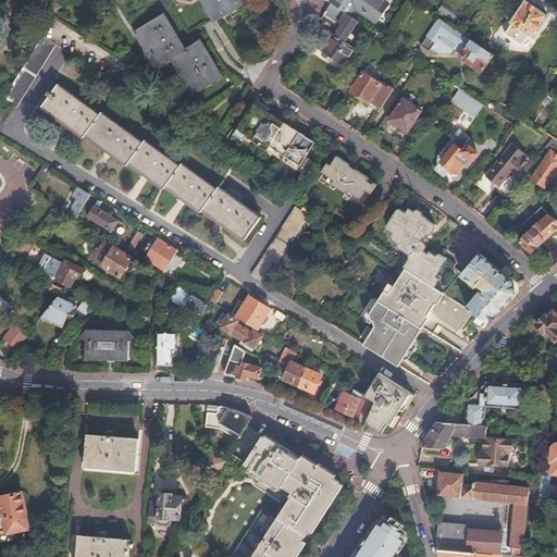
[(202,0),(214,20),(242,2),(239,0),(202,0)]
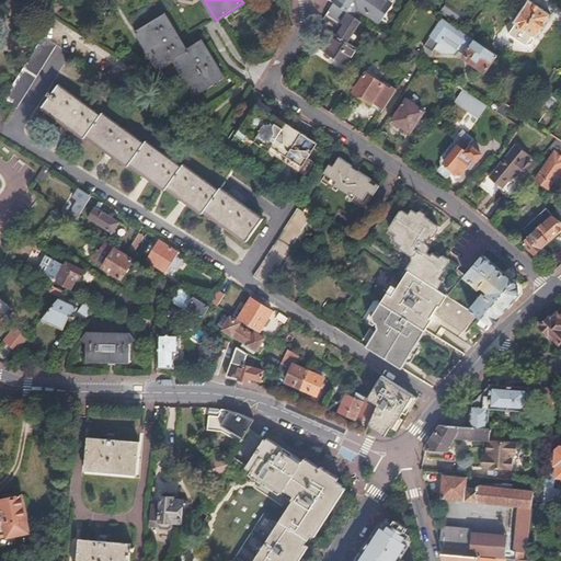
[(330,0),(330,1),(333,3),(352,15),(357,7),(377,20),(389,3),(385,0),(330,0)]
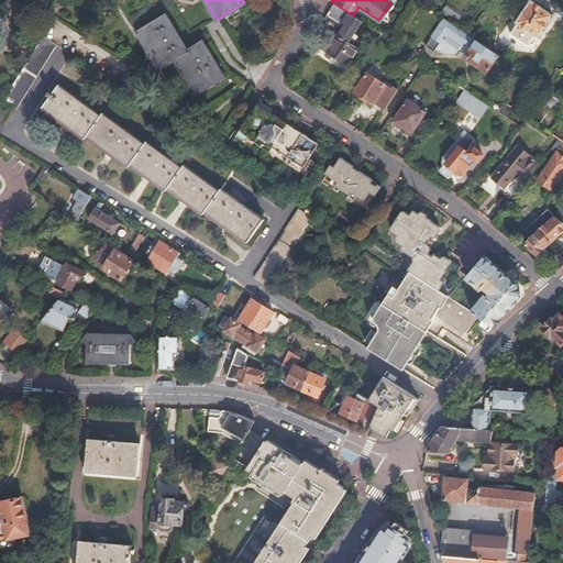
[(530,0),(516,0),(498,28),(521,43),(543,9),(530,0)]
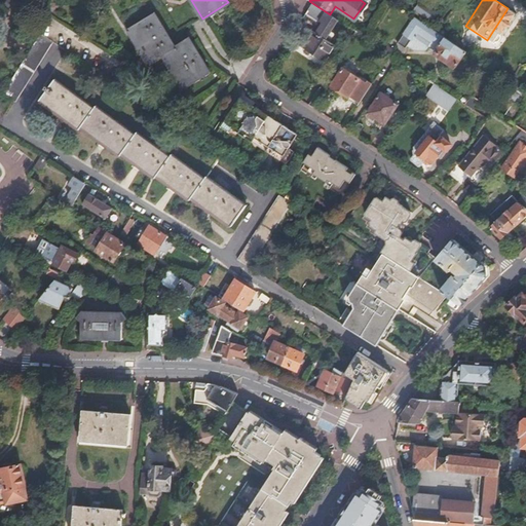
[(338,21),(330,14),(312,3),(304,16),(316,24),(317,25),(320,21),(322,23),(318,27),(314,33),(307,29),(296,45),(323,62),(334,45),(332,44),(330,43),(326,40),(327,38),(330,34),(332,30),(333,29),(334,27),(338,21)]
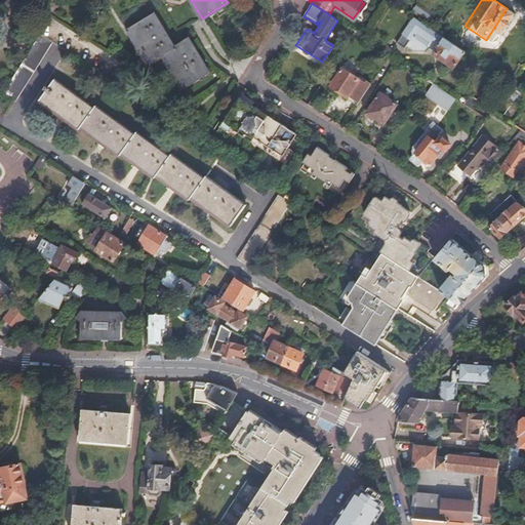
[(422,16),(428,9),(422,6),(417,13),(422,16)]
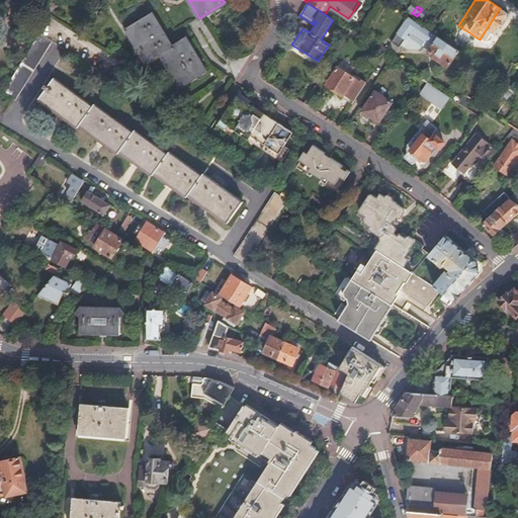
[(435,17),(422,9),(417,16),(430,24),(435,17)]
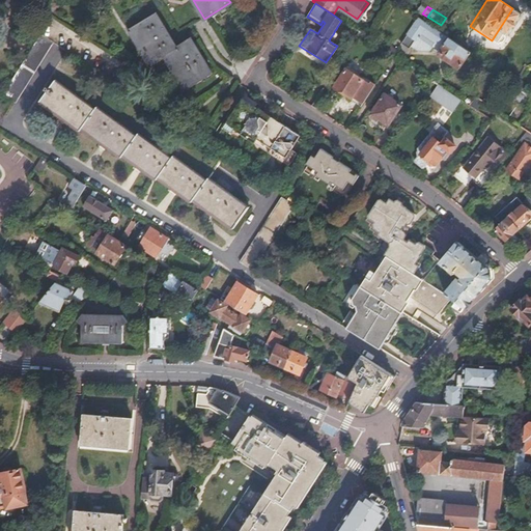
[(155,18),(132,33),(152,67),(167,59),(185,89),(210,74),(190,42),(174,51),(155,18)]
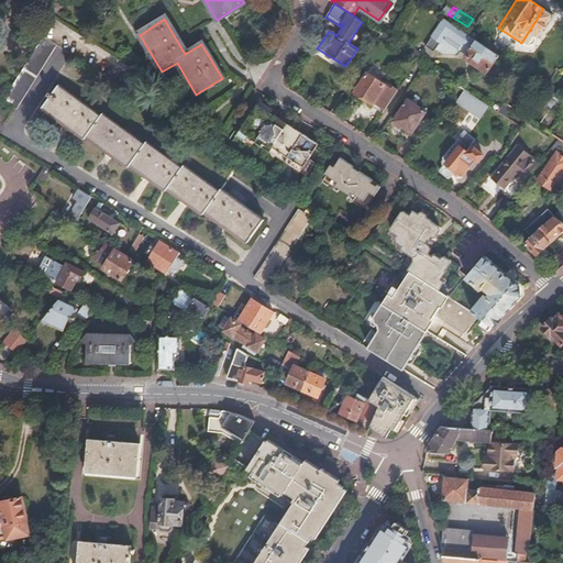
[(497,56),(468,37),(442,20),(423,48),(431,54),(435,53),(439,55),(454,57),(456,53),(486,73),(497,56)]
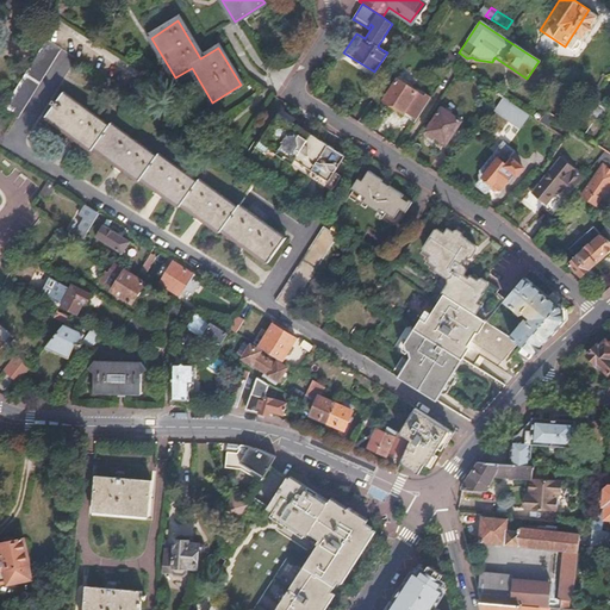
[(55,49),(41,39),(0,105),(0,107),(16,117),(55,49)]
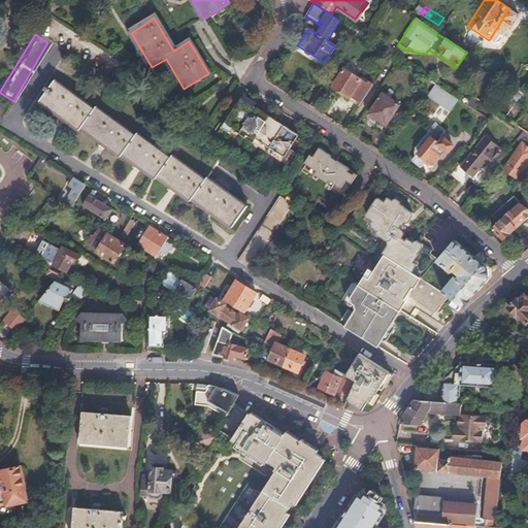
[(416,71),(407,66),(401,75),(409,80),(416,71)]
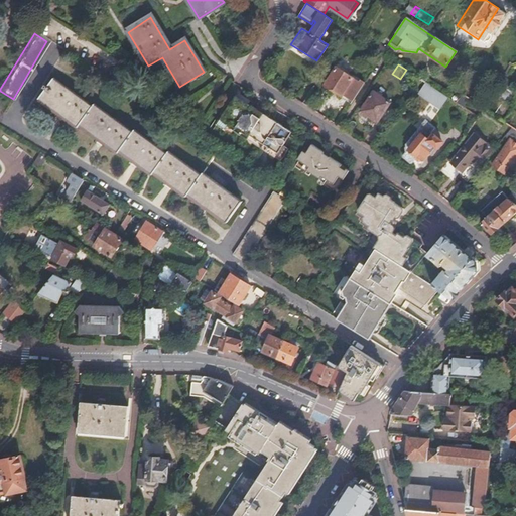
[(352,103),(363,85),(336,67),(324,84),(352,103)]
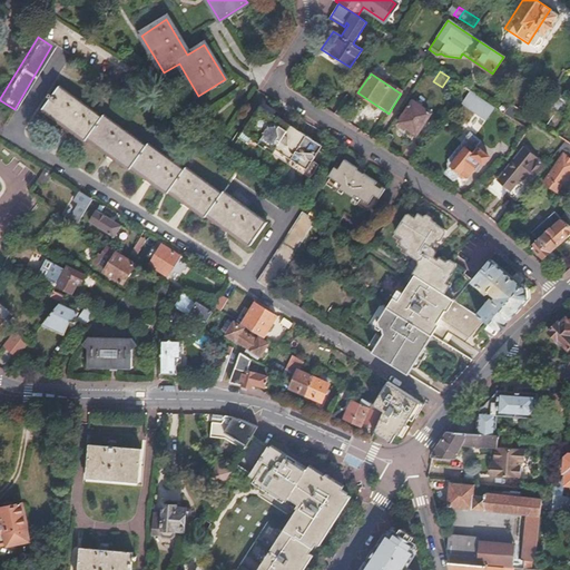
[(46,98),(39,108),(84,140),(85,139),(128,170),(129,167),(167,195),(168,193),(205,218),(206,217),(247,246),(264,223),(220,192),(218,194),(183,167),(180,169),(144,143),(141,144),(99,114),(97,116),(56,85),(49,94),(47,91),(43,96),(46,98)]
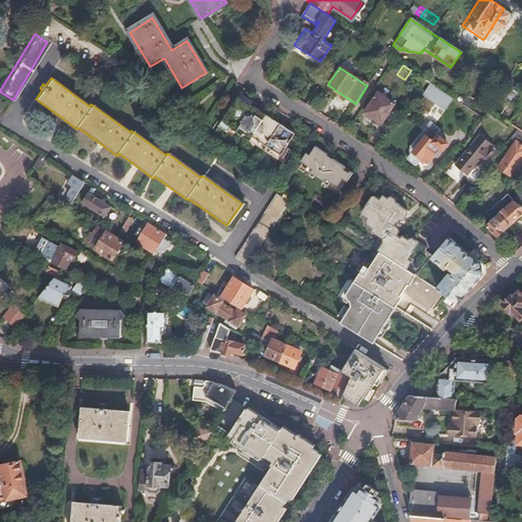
[(444,108),(451,98),(429,83),(421,94),(444,108)]
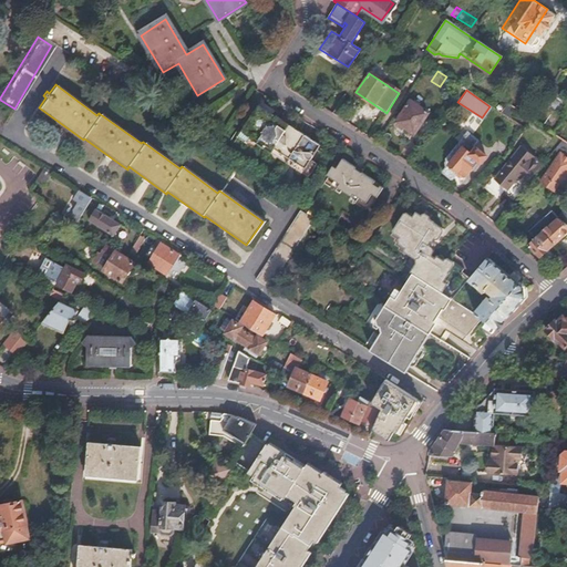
[(410,101),(397,122),(413,133),(428,112),(410,101)]
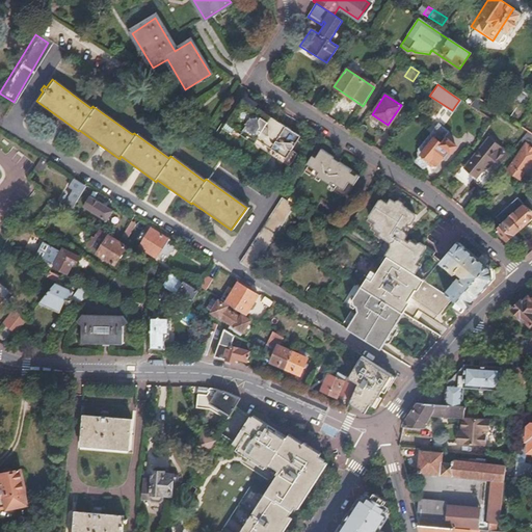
[(284,164),(292,152),(301,137),(242,100),(222,130),(232,135),(234,130),(256,143),(255,145),(284,164)]
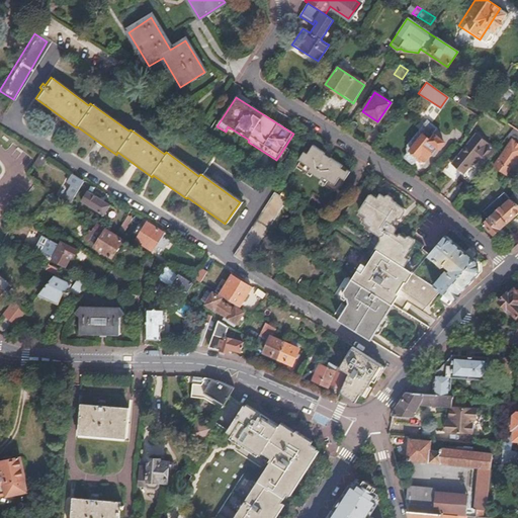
[(469,111),(476,102),(468,97),(462,106),(469,111)]
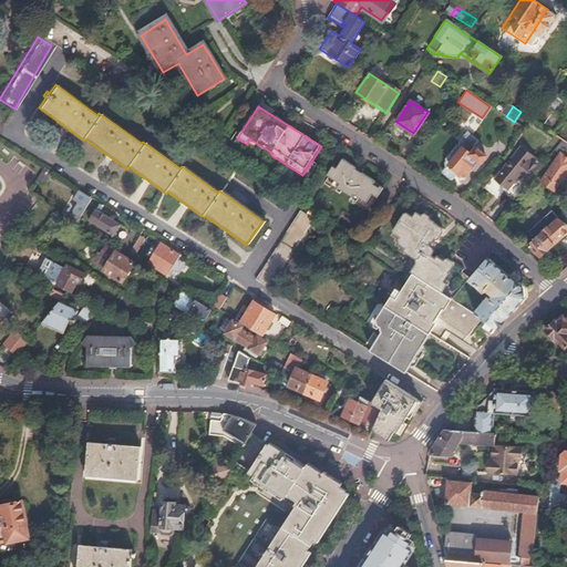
[(450,164),(444,173),(453,179),(456,175),(460,178),(465,177),(476,161),(480,161),(485,152),(474,145),(470,152),(457,143),(445,161),(450,164)]
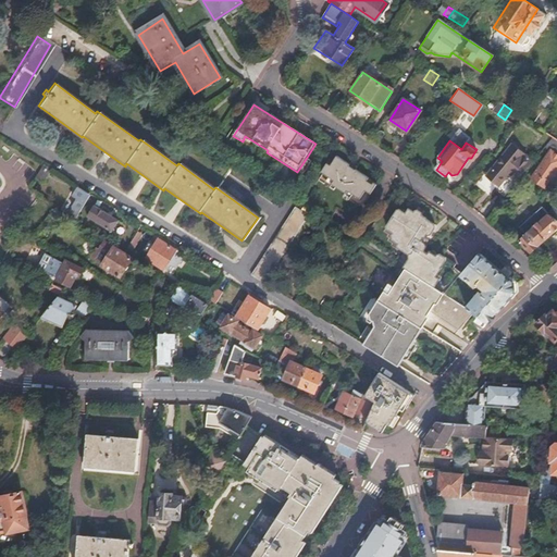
[(485,176),(506,193),(523,172),(531,163),(511,146),(485,176)]
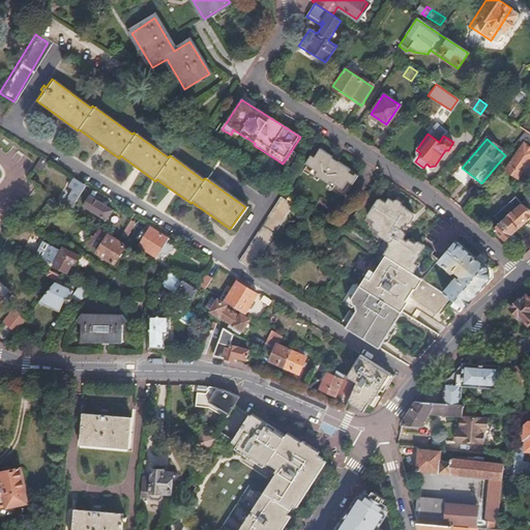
[(529,147),(523,143),(504,168),(516,176),(529,157),(529,147)]
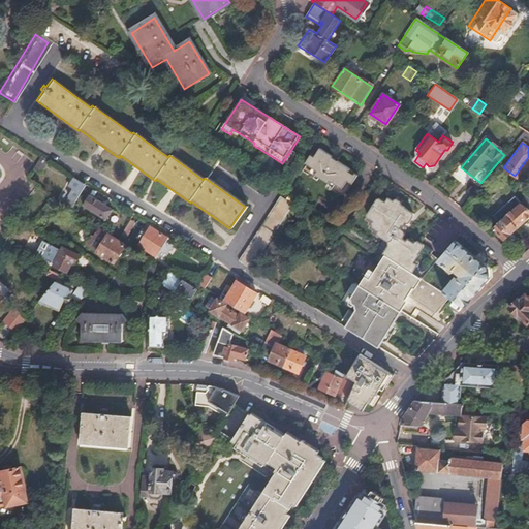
[(316,174),(313,177),(327,185),(329,182),(334,186),(341,190),(346,183),(350,185),(355,176),(348,172),(349,170),(336,162),(331,158),(332,157),(318,149),(313,157),(309,155),(303,165),(311,170),(316,174)]
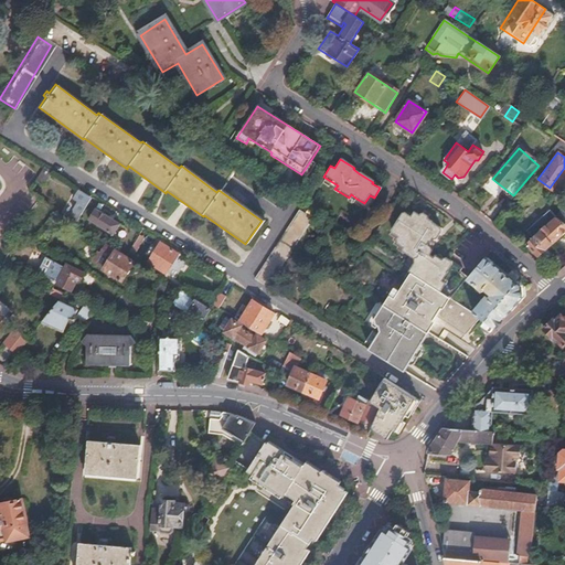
[(315,164),(310,161),(301,174),(307,178),(315,164)]
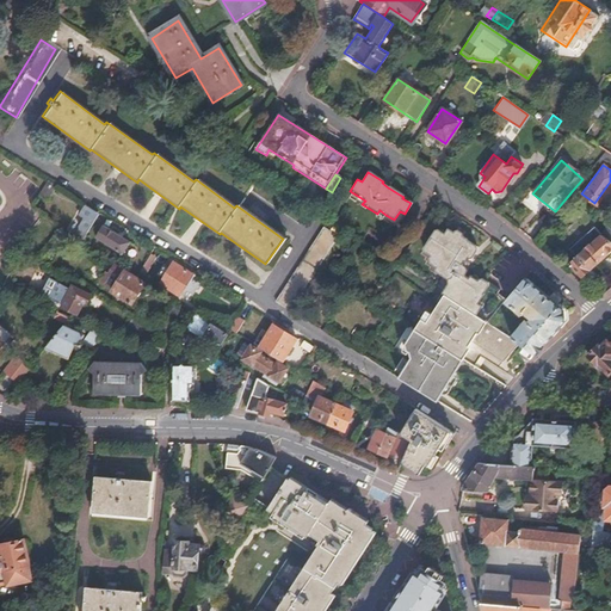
[(57,185),(47,179),(34,199),(44,205),(57,185)]
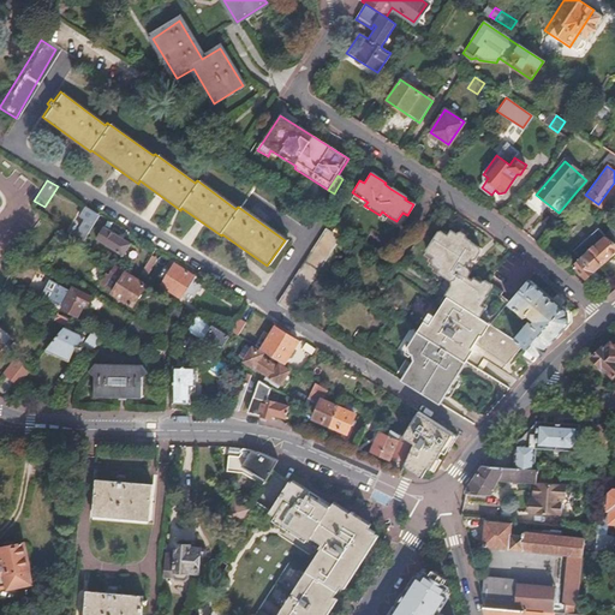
[(363,209),(364,206),(368,202),(362,198),(357,204),(363,209)]
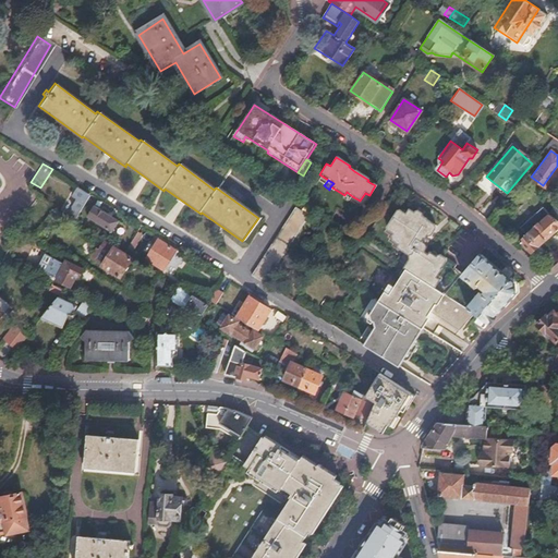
[(92,194),(77,185),(72,195),(79,199),(73,207),(81,211),(92,194)]
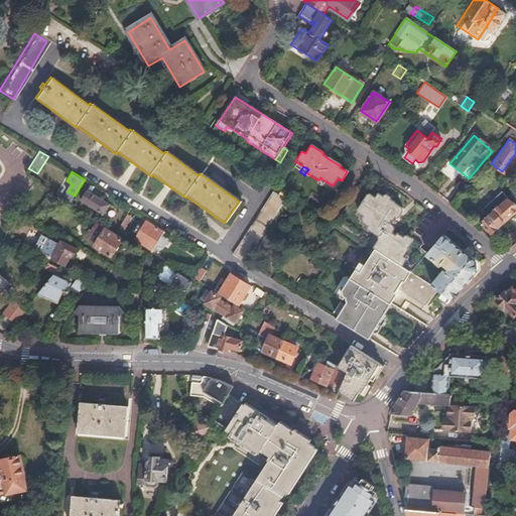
[(320,177),(318,180),(316,183),(321,187),(326,181),(320,177)]
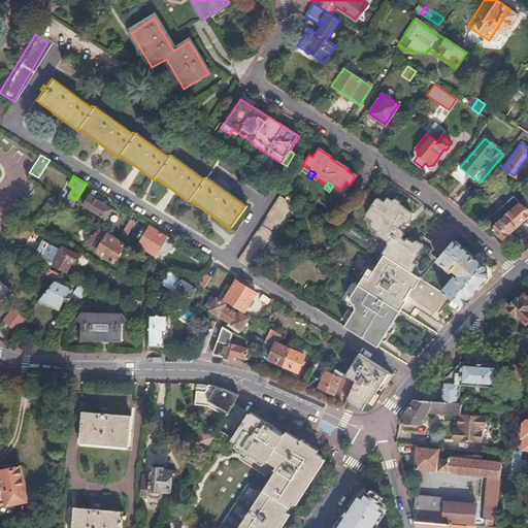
[(87,188),(75,205),(89,212),(94,204),(88,200),(93,191),(87,188)]
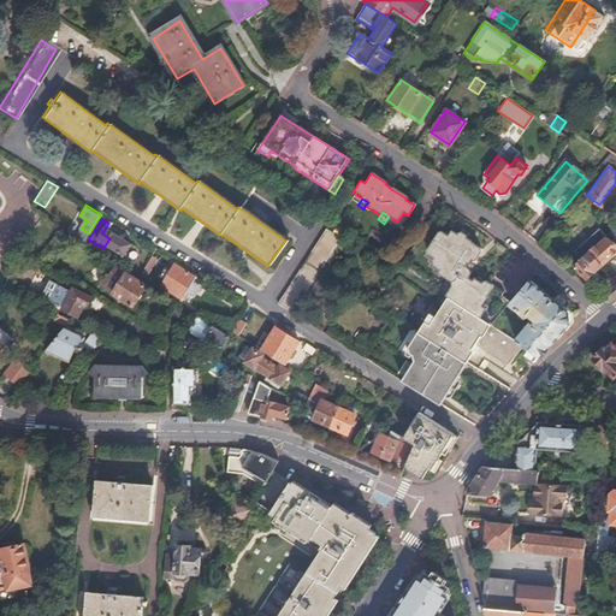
[(579,255),(570,261),(591,286),(599,279),(594,273),(615,253),(615,224),(611,221),(603,232),(597,225),(572,247),(579,255)]
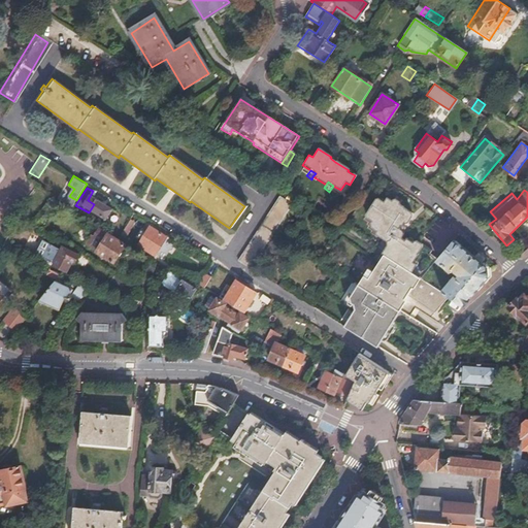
[(388,258),(410,272),(415,266),(416,265),(413,264),(414,261),(418,255),(417,254),(421,246),(413,241),(411,243),(409,241),(405,239),(404,238),(403,240),(399,237),(400,236),(401,235),(401,233),(400,232),(399,231),(398,230),(403,223),(405,224),(410,216),(410,215),(410,213),(400,207),(400,205),(394,202),(392,206),(387,203),(389,200),(385,197),(383,199),(382,201),(377,199),(375,197),(363,216),(364,217),(370,220),(367,224),(368,226),(375,231),(374,234),(374,235),(378,238),(390,245),(393,246),(387,257),(388,258)]
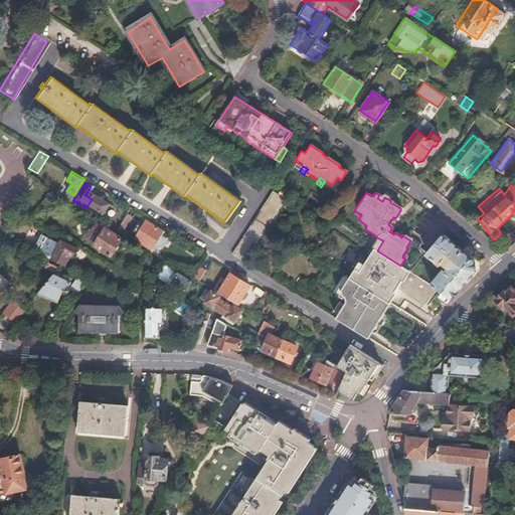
[(254,218),(268,226),(284,201),(271,193),(254,218)]
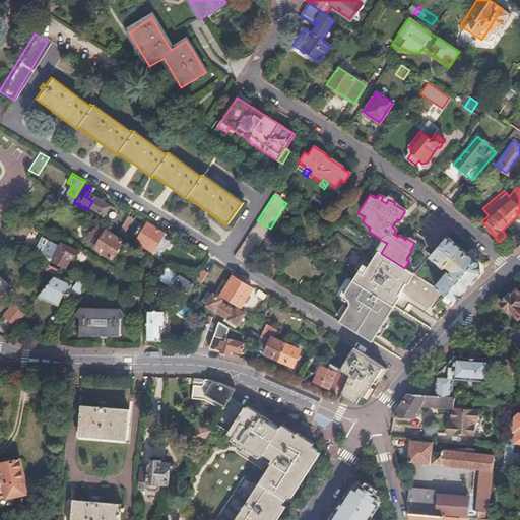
[(130,210),(116,232),(121,235),(135,213),(130,210)]
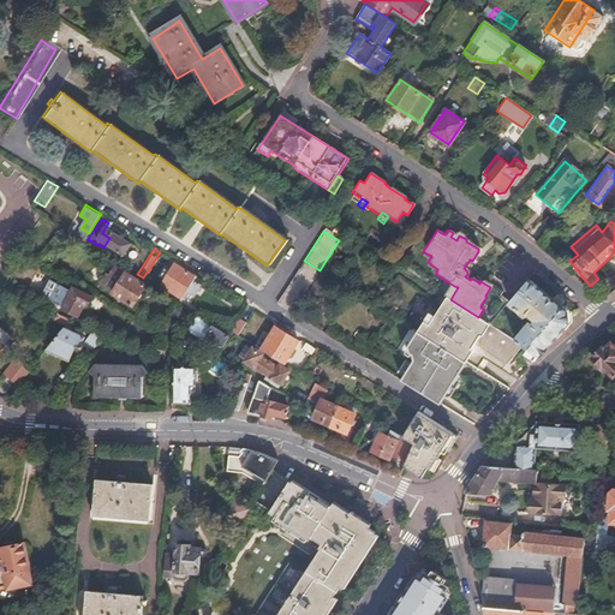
[(292,315),(320,270),(304,261),(276,305),(292,315)]
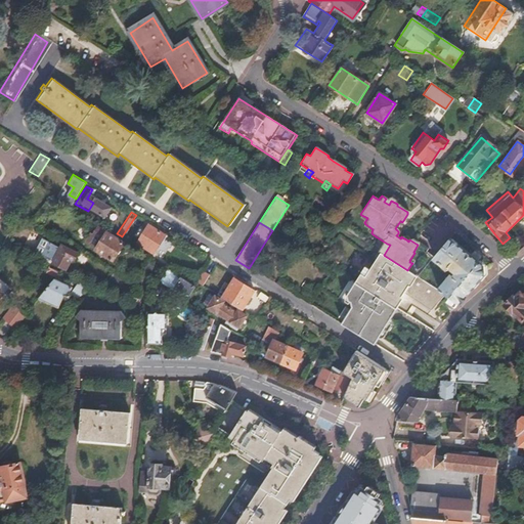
[(123,242),(97,225),(92,233),(90,232),(84,242),(95,249),(94,250),(111,261),(123,242)]
